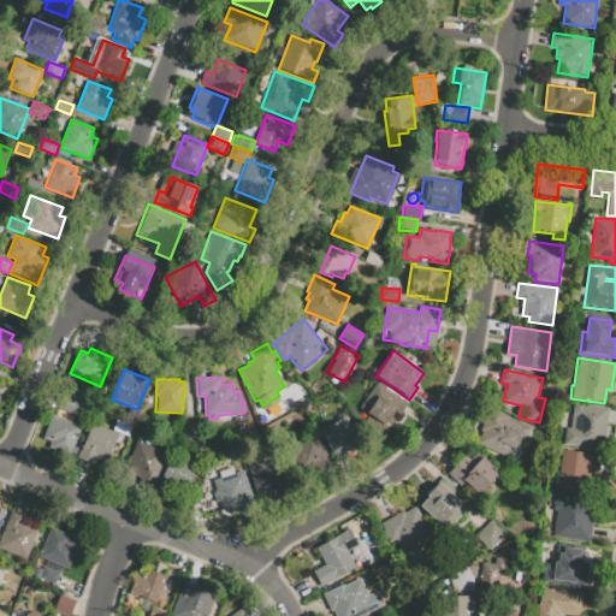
[(84,390),(101,397),(98,407),(81,401),(84,390)]
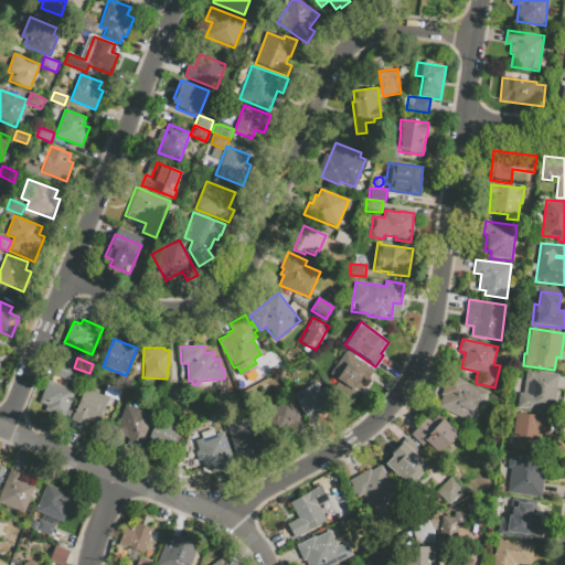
[(347,361),(364,373),(353,390),(334,377),(347,361)]
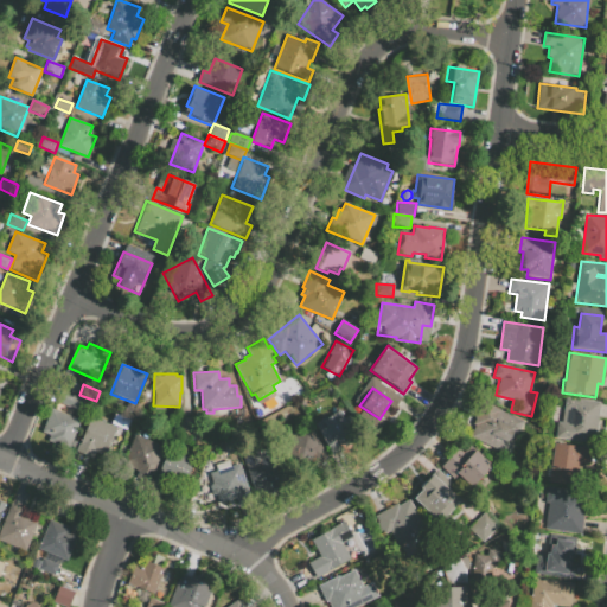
[(88,416),(53,401),(58,389),(94,403),(88,416)]
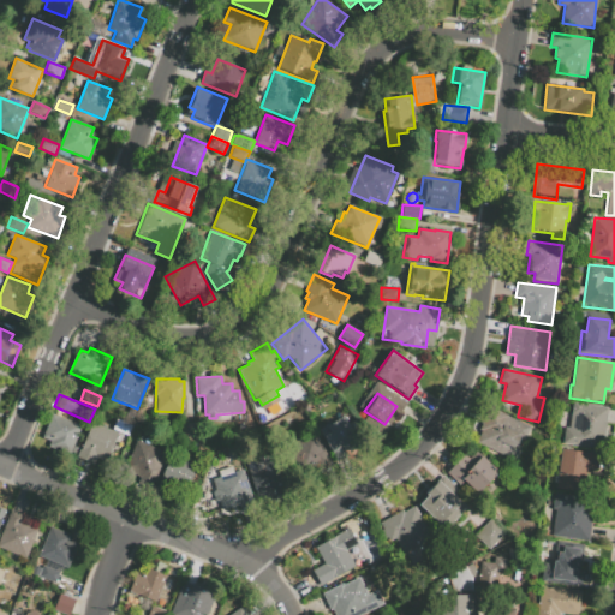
[(573,402),(609,406),(603,449),(563,443),(566,427),(569,428),(573,402)]
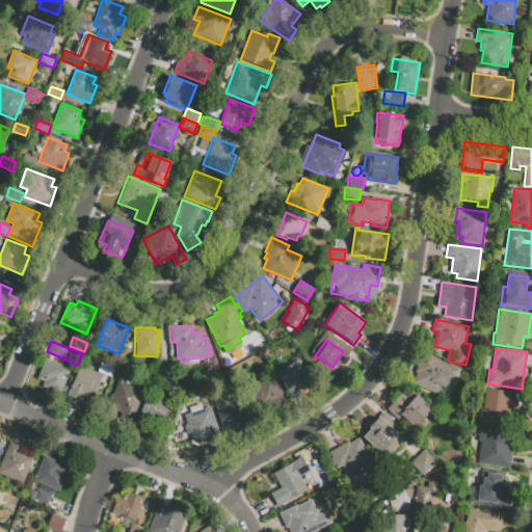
[(413,383),(417,373),(415,372),(418,367),(416,367),(422,352),(458,368),(453,379),(457,381),(452,392),(449,391),(446,398),(413,383)]
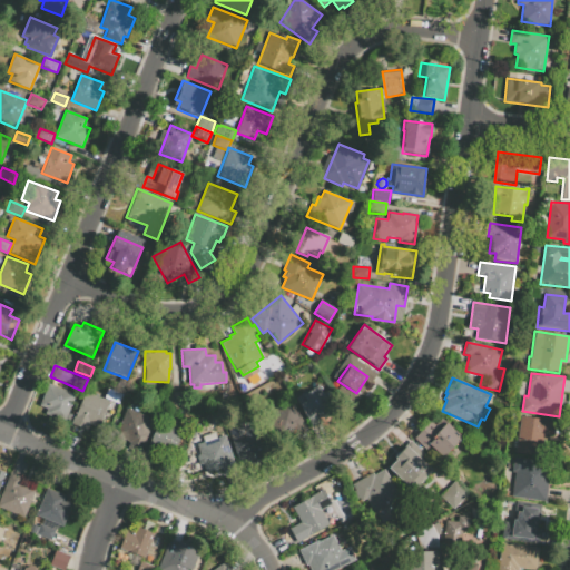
[(48,383),(75,394),(65,421),(45,413),(46,409),(39,405),(48,383)]
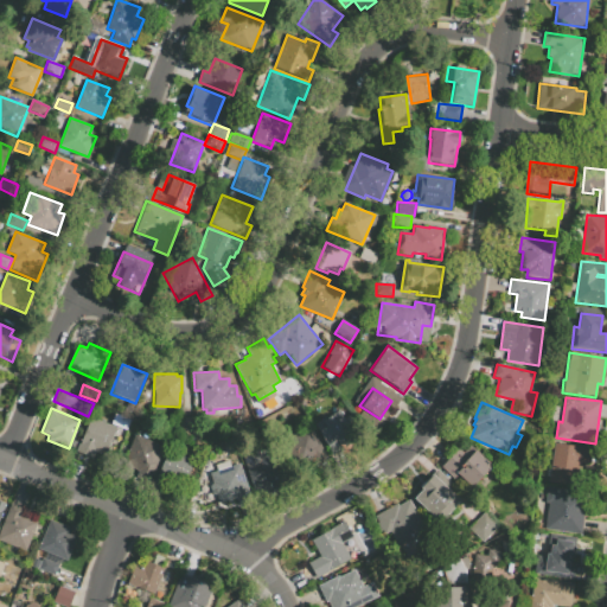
[(314,425),(321,420),(323,421),(331,416),(331,415),(339,410),(344,419),(350,414),(364,440),(333,457),(314,425)]
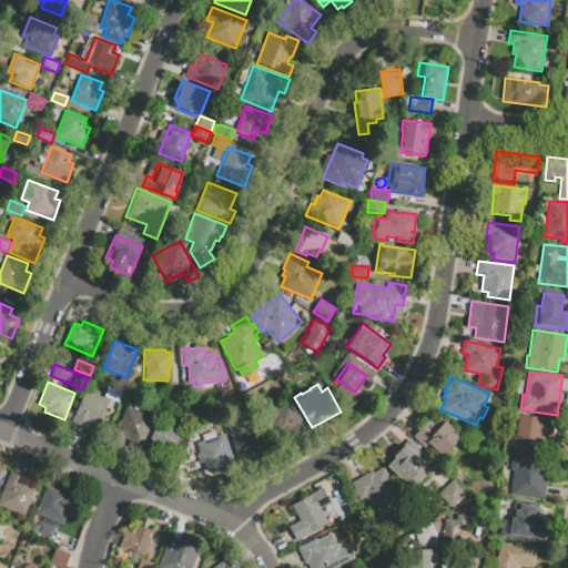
[(71,423),(87,428),(89,422),(99,426),(109,399),(84,391),(74,415),(73,414),(71,423)]
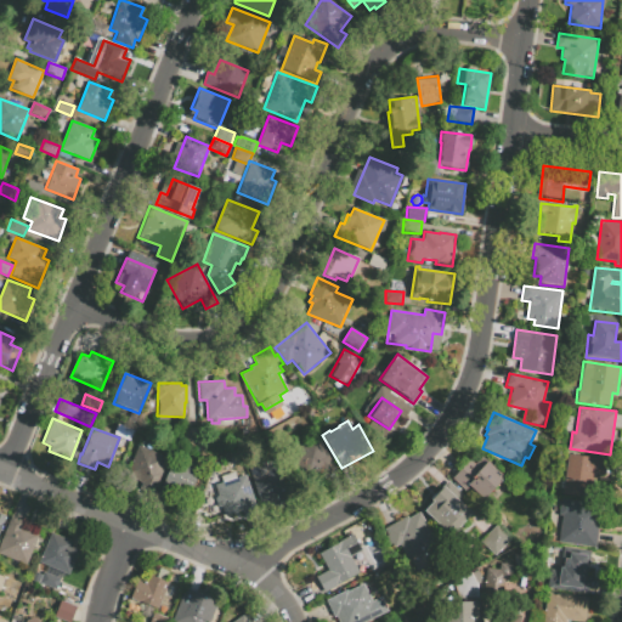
[(318,437),(338,473),(326,479),(322,473),(305,481),(289,453),(318,437)]
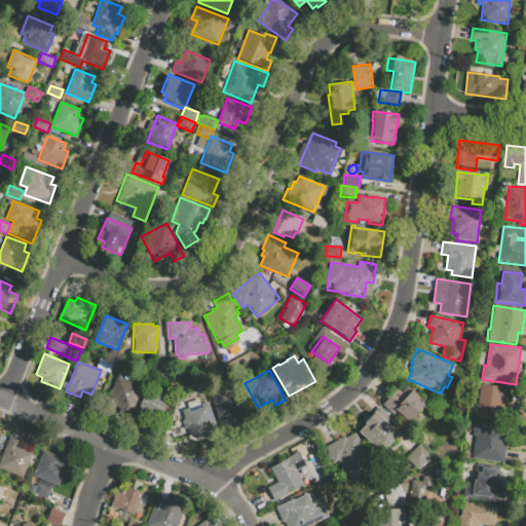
[(117,377),(143,387),(133,412),(108,403),(117,377)]
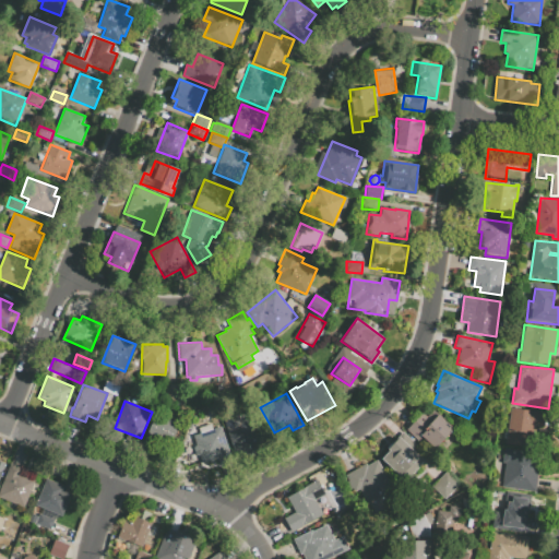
[(510,406),(525,408),(524,409),(548,413),(546,428),(536,427),(533,448),(504,443),(510,406)]
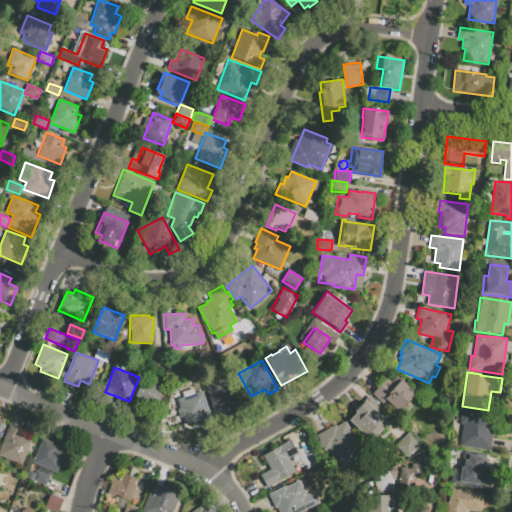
[(371,393),(382,404),(385,401),(398,413),(416,394),(396,375),(390,382),(386,378),(371,393)]
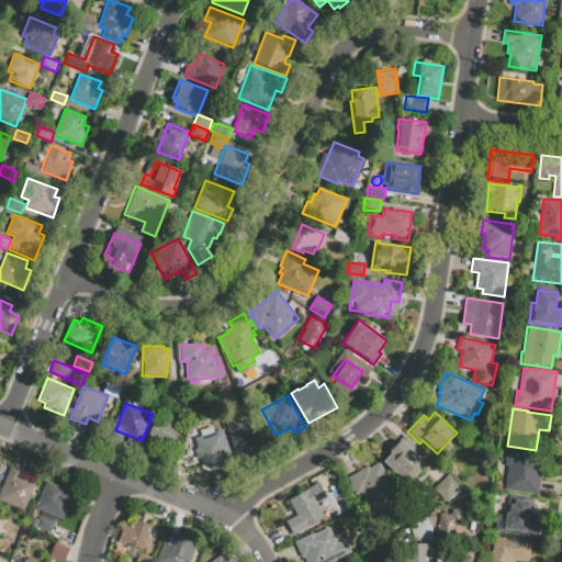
[(156,415),(145,440),(170,450),(180,426),(156,415)]
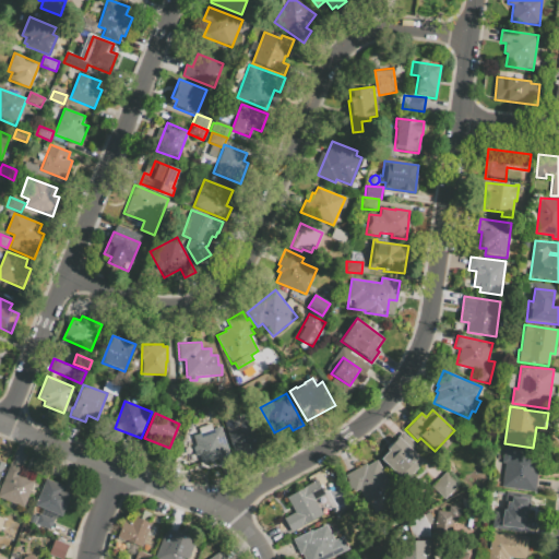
[(237,460),(245,458),(244,454),(251,451),(253,455),(261,453),(249,418),(240,420),(239,415),(237,416),(223,420),(237,460)]
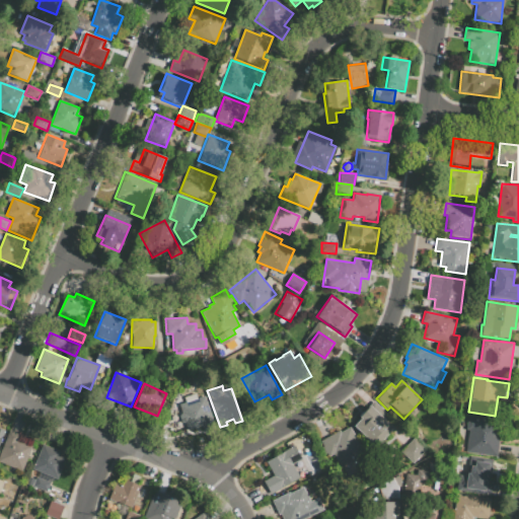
[(179,404),(181,413),(179,416),(181,423),(184,424),(188,431),(201,426),(203,432),(215,428),(205,396),(197,398),(196,393),(183,397),(186,402),(179,404)]
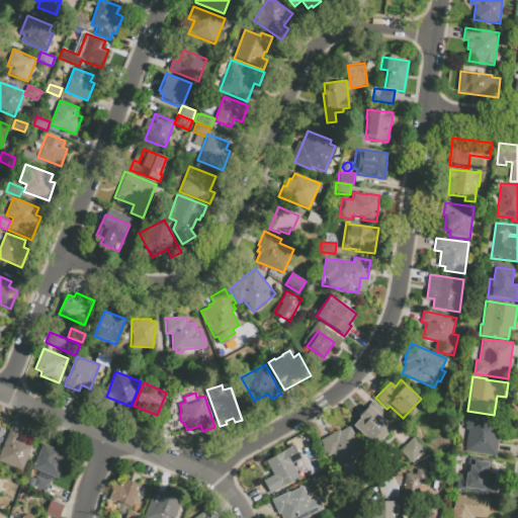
[(373,401),(385,413),(382,416),(393,427),(374,446),(351,423),(373,401)]
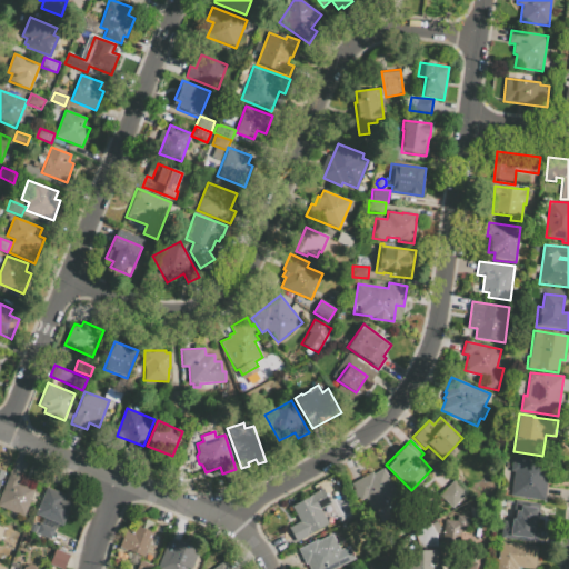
[(511,496),(545,500),(549,461),(513,457),(511,472),(515,472),(511,496)]
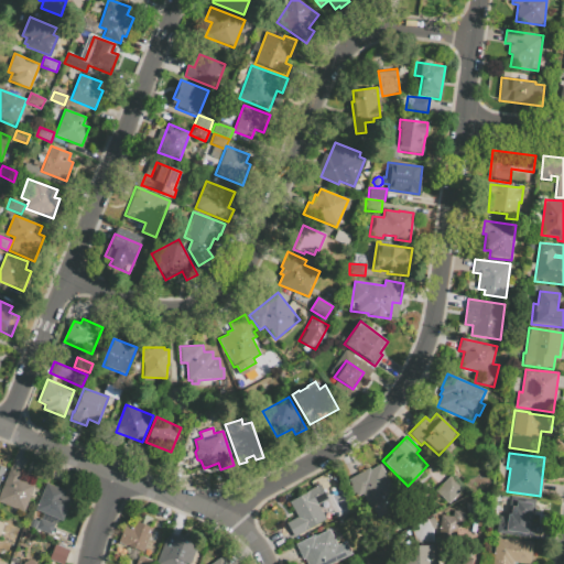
[(379,463),(402,505),(377,519),(362,494),(357,497),(348,480),(379,463)]
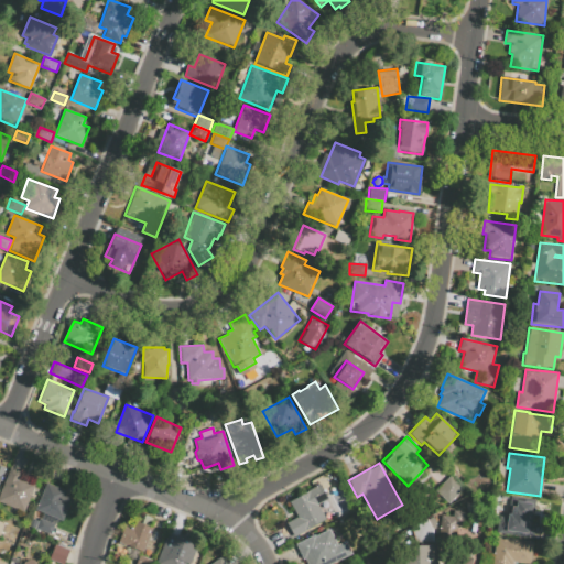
[(0,489),(10,467),(22,473),(20,479),(35,485),(24,512),(0,501),(0,489)]
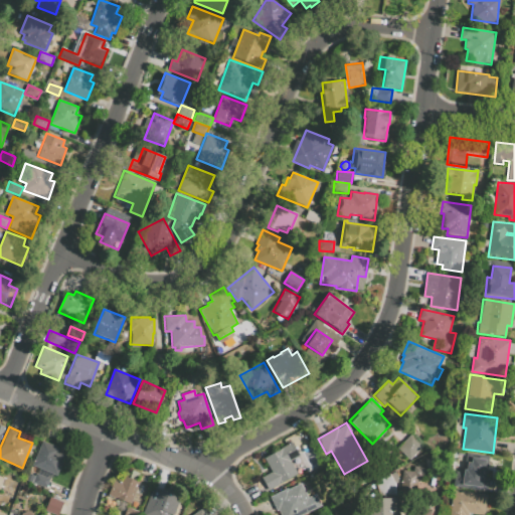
[(408,459),(421,445),(409,435),(397,448),(408,459)]
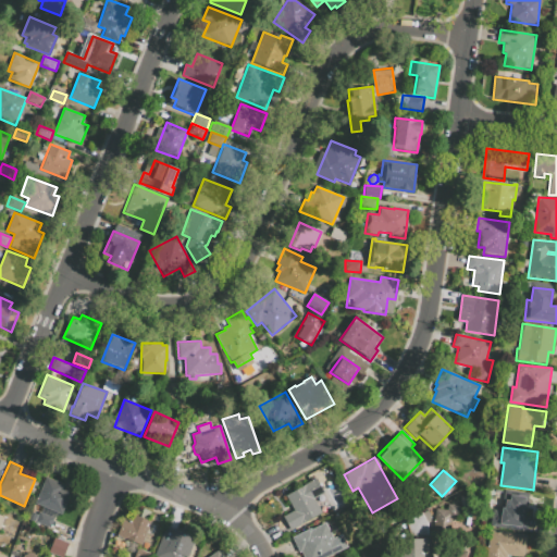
[(45,477),(65,484),(63,490),(70,492),(61,515),(35,504),(45,477)]
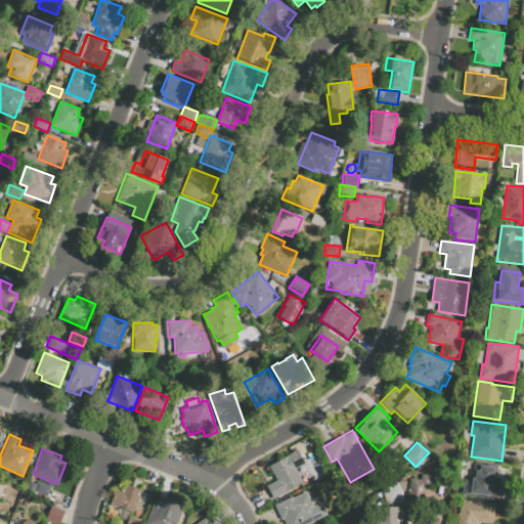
[(298,450),(305,465),(295,470),(302,483),(272,498),(266,486),(276,481),(268,466),(298,450)]
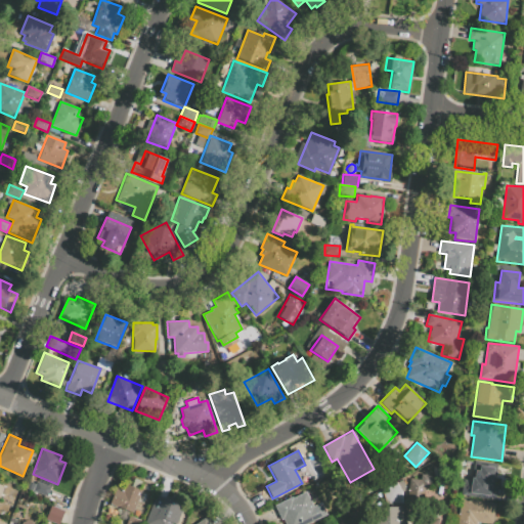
[(474,462),(497,465),(495,485),(497,485),(496,500),(462,496),(464,480),(471,481),(474,462)]
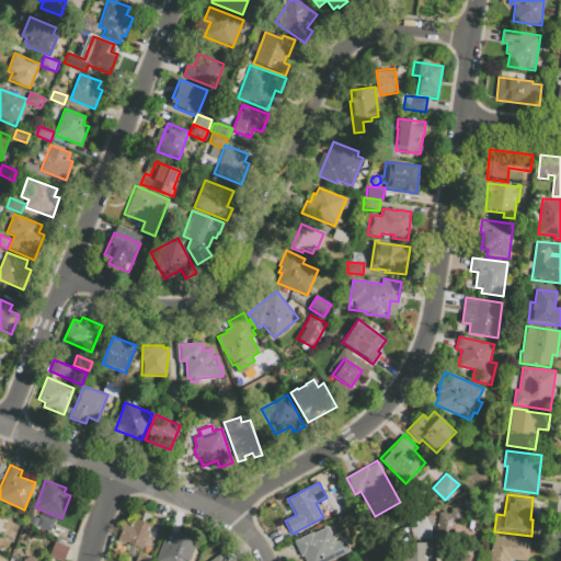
[(449,513),(437,512),(437,531),(453,531),(453,521),(460,521),(460,508),(449,508),(449,513)]
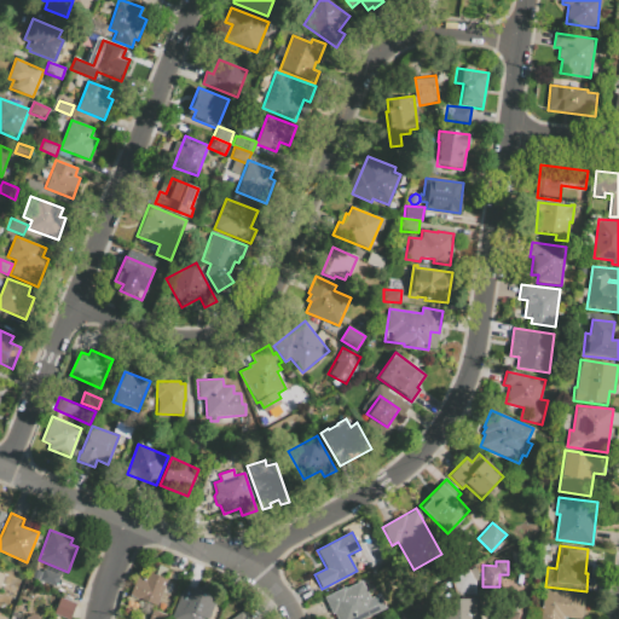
[(42,568),(61,576),(56,586),(38,580),(42,568)]
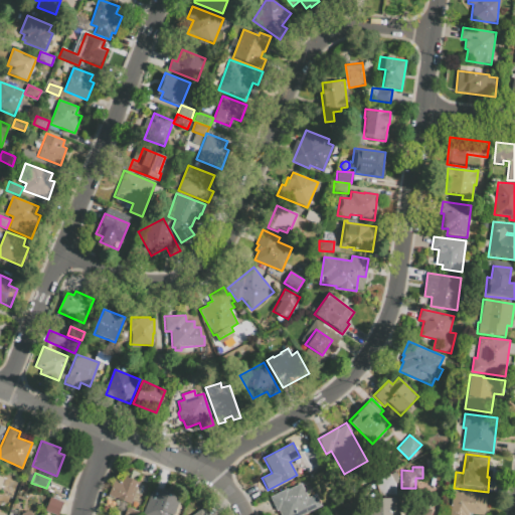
[(377,494),(394,495),(395,475),(378,474),(377,494)]
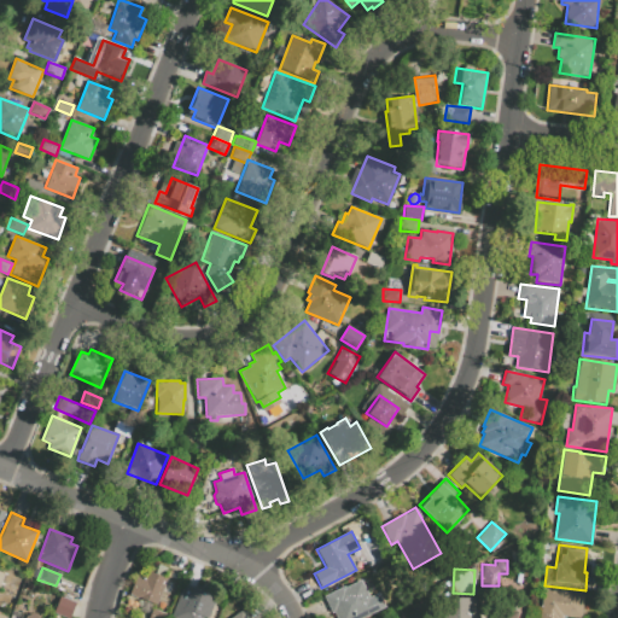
[(169,578),(158,605),(129,594),(136,575),(145,578),(149,570),(169,578)]
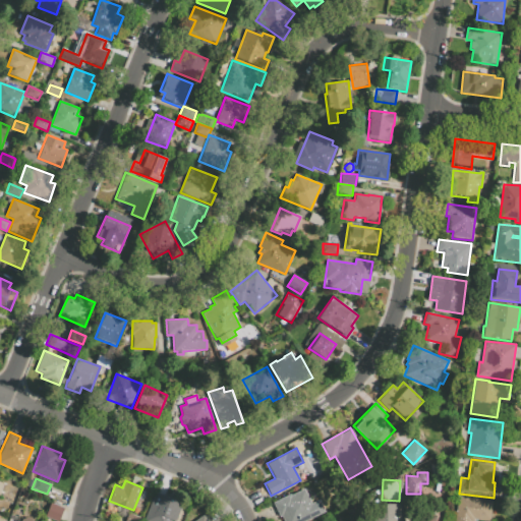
[(303,488),(317,516),(307,520),(284,520),(281,515),(280,516),(273,503),(290,494),(291,496),(303,488)]
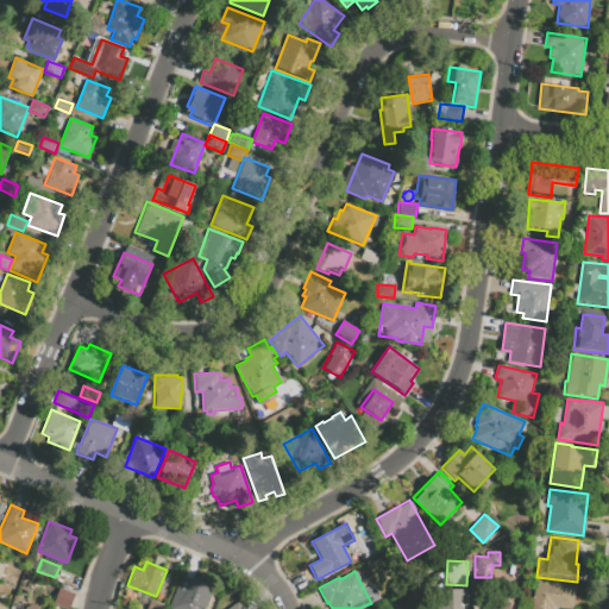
[(207,592),(200,608),(167,608),(181,575),(194,579),(192,586),(207,592)]
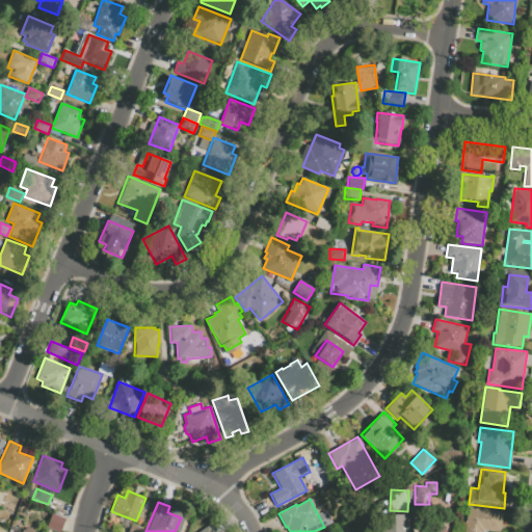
[(463,531),(467,507),(503,511),(501,531),(500,531),(483,530),(483,531),(463,531)]
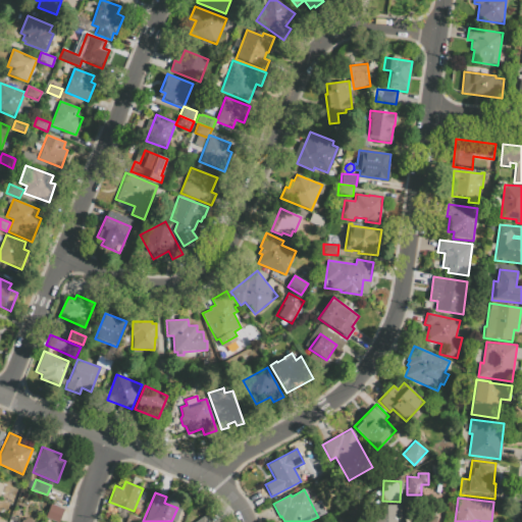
[(51,504),(64,508),(59,521),(46,517),(51,504)]
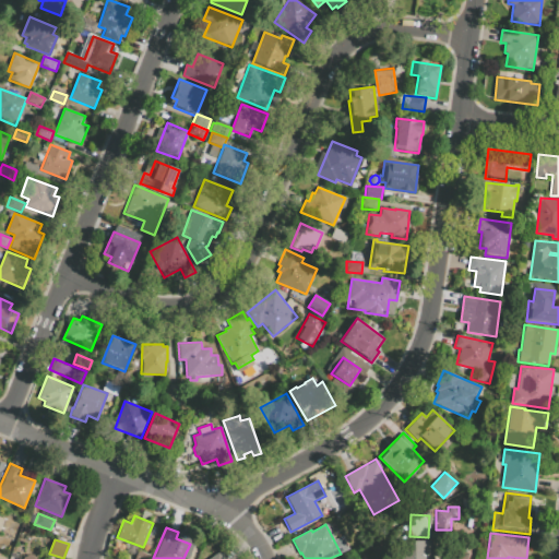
[(429,558),(429,540),(412,542),(412,558),(429,558)]
